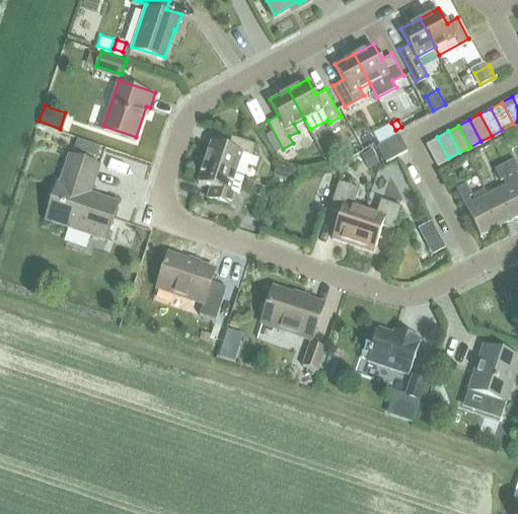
[(377,145),(386,160),(408,149),(398,133),(377,145)]
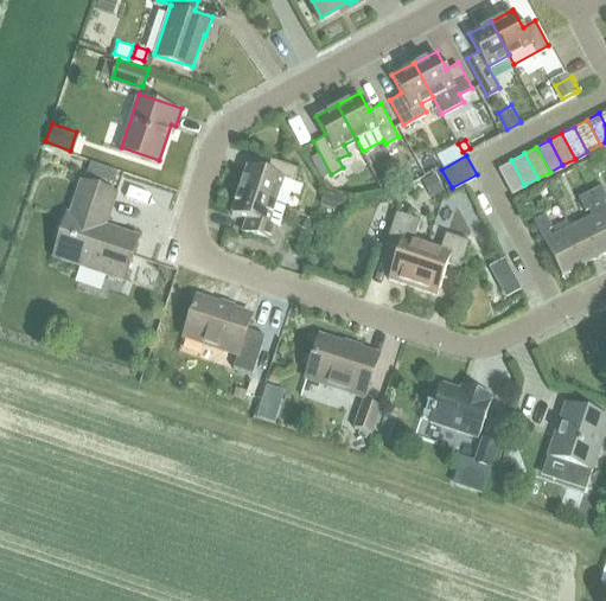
[(240,187),(275,199),(280,186),(298,192),(301,183),(293,179),(298,166),(270,157),(266,170),(247,164),(240,187)]
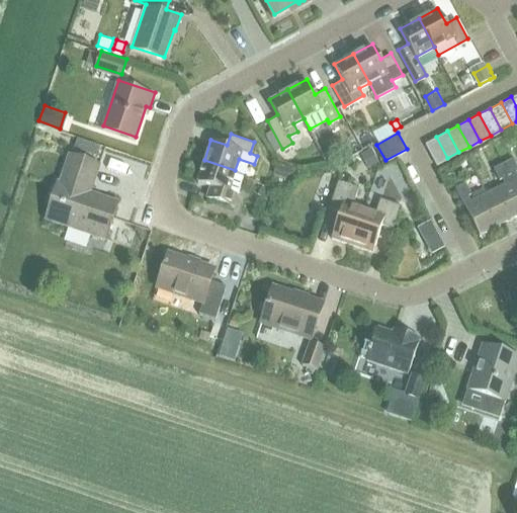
[(437,164),(447,158),(436,137),(426,142),(437,164)]
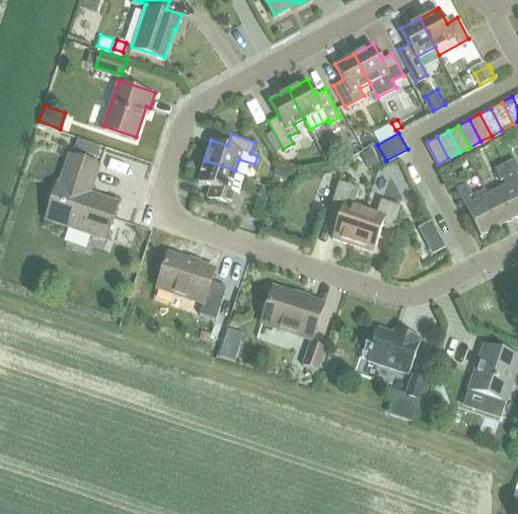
[(371,150),(361,155),(368,168),(378,163),(371,150)]
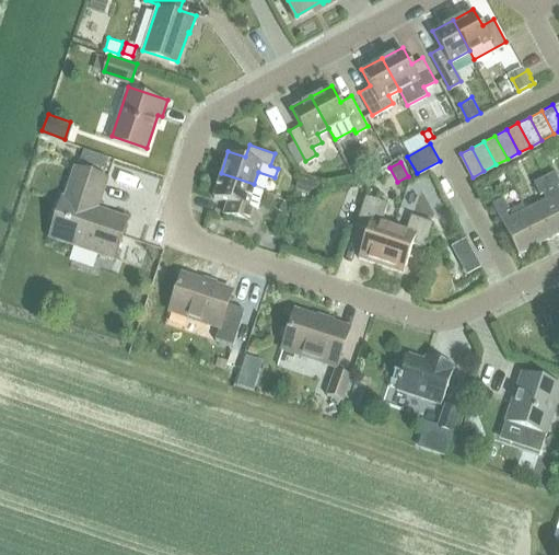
[(113,255),(126,216),(96,206),(107,175),(74,164),(65,195),(61,194),(48,232),(113,255)]
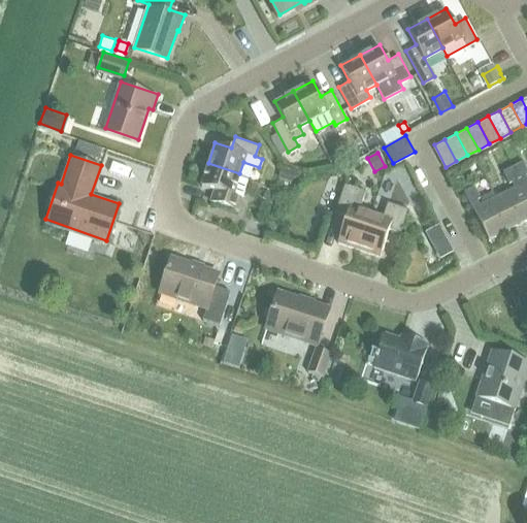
[(526,173),(526,167),(523,160),(514,165),(526,191),(526,173)]
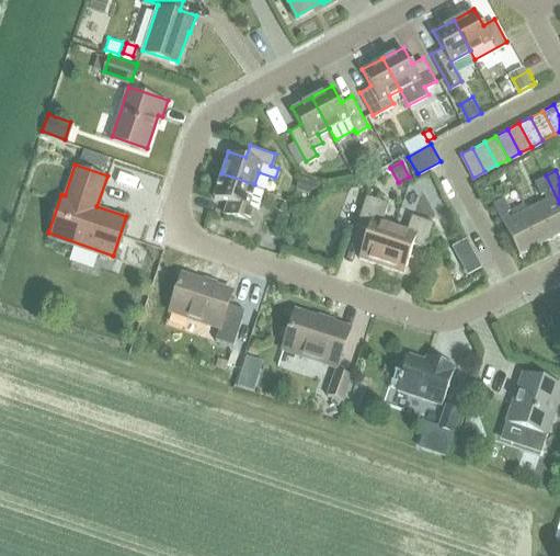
[(254,184),(221,173),(214,195),(231,202),(227,214),(252,222),(263,190),(254,186),(254,184)]
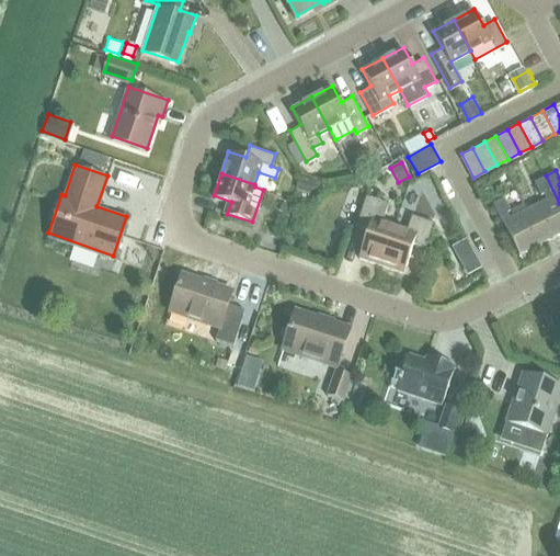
[(559,203),(546,176),(535,180),(541,193),(545,192),(547,197),(529,206),(546,239),(559,231),(559,203)]
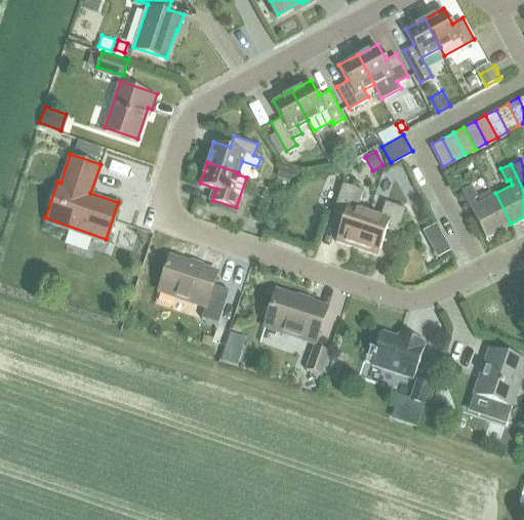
[(281,166),(278,176),(288,180),(298,172),(281,166)]
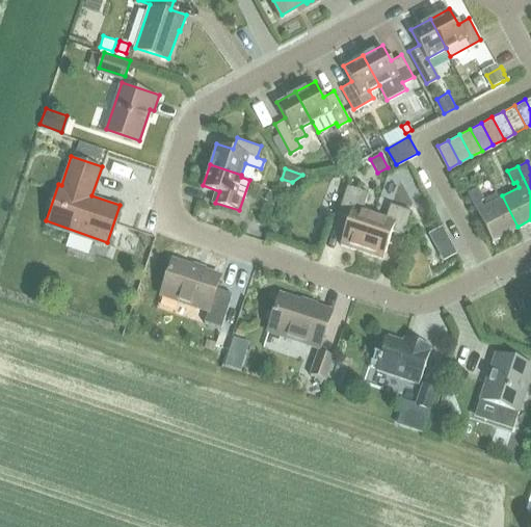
[(463,173),(454,177),(459,188),(469,184),(463,173)]
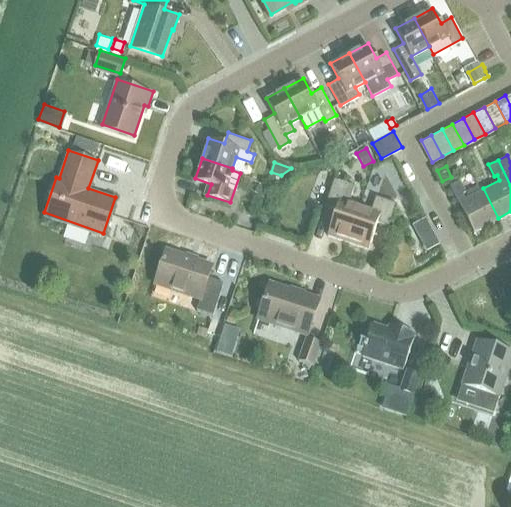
[(348,240),(360,204),(349,200),(355,183),(334,176),(326,203),(337,207),(328,233),(348,240)]
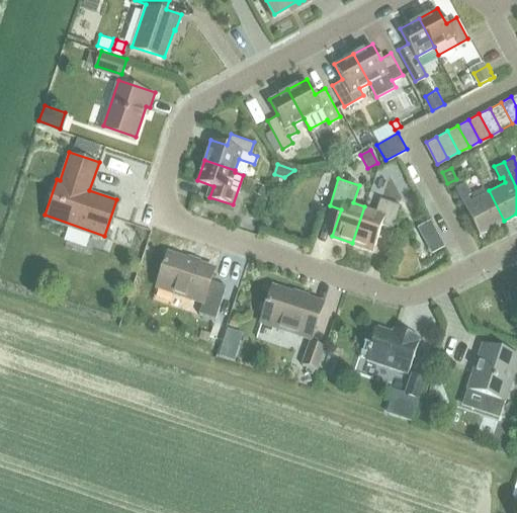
[(465,181),(455,186),(480,233),(504,221),(489,190),(487,191),(475,197),(470,191),(465,181)]
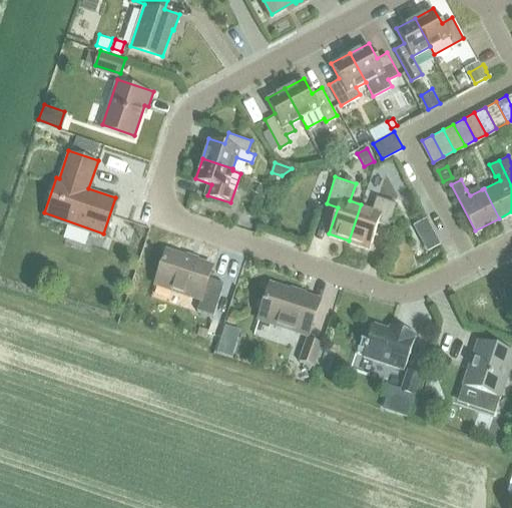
[(260,181),(254,191),(265,195),(270,186),(260,181)]
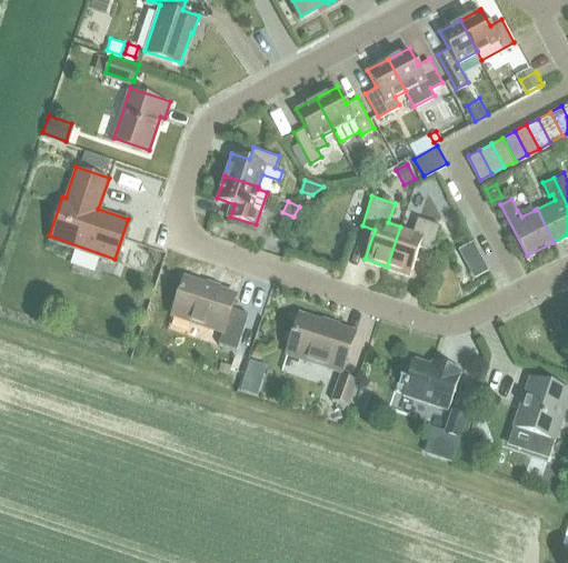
[(414,230),(400,227),(387,267),(410,274),(420,244),(432,249),(440,223),(418,215),(414,230)]
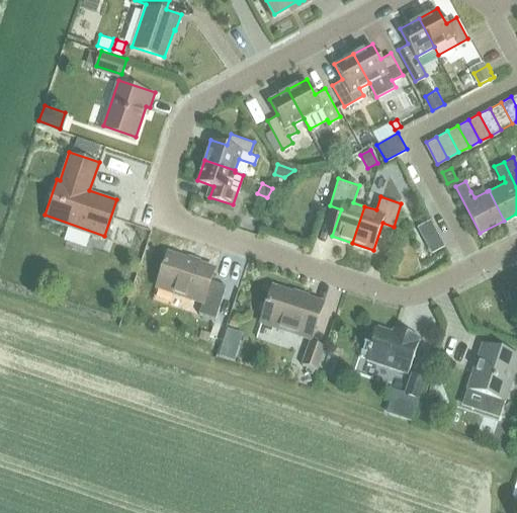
[(431,219),(418,226),(425,239),(438,232),(431,219)]
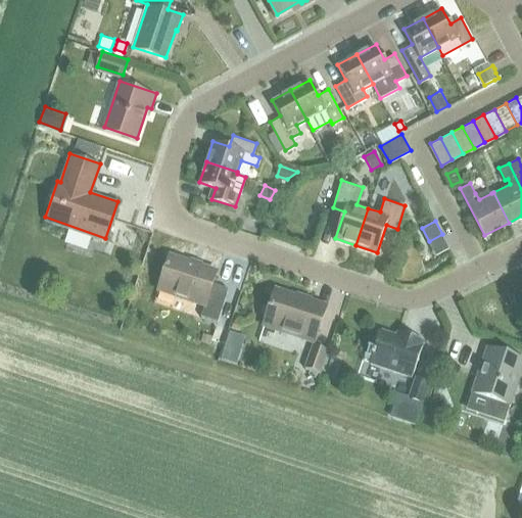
[(216,320),(227,286),(211,281),(216,270),(168,253),(156,287),(203,302),(199,314),(216,320)]
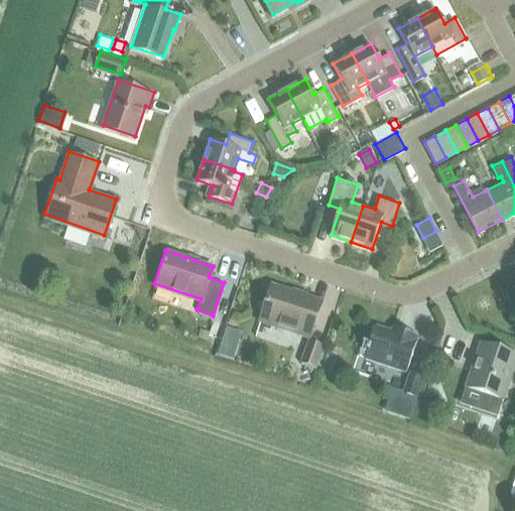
[(309,334),(320,301),(270,284),(259,317),(309,334)]
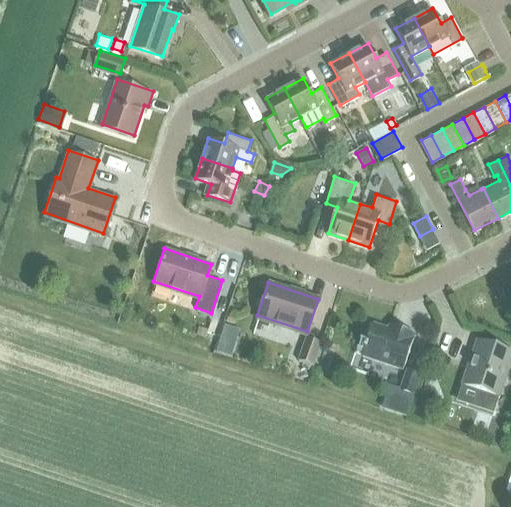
[(388,327),(371,322),(361,352),(403,366),(413,335),(412,335),(413,330),(389,322),(388,327)]
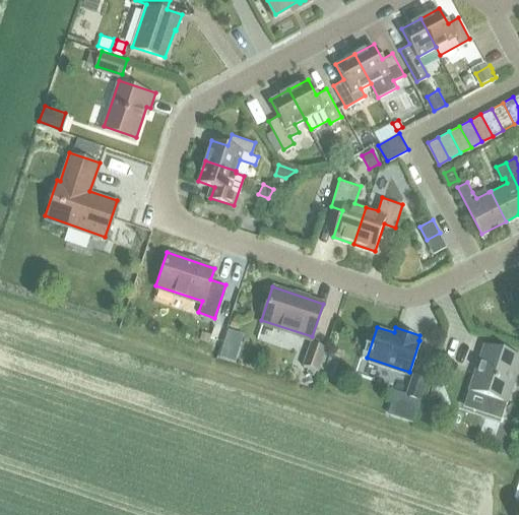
[(203,331),(201,337),(209,340),(211,333),(203,331)]
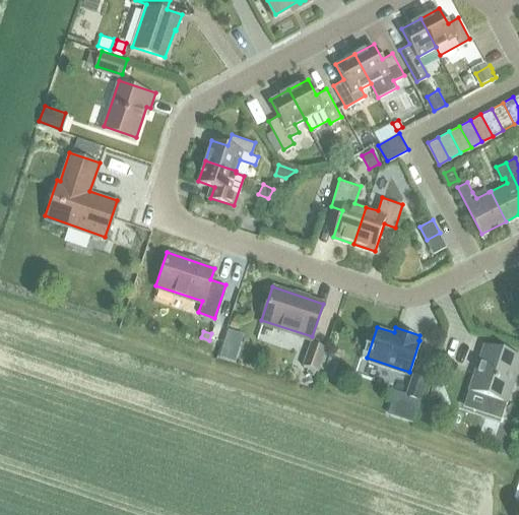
[(325,345),(310,340),(303,364),(317,369),(325,345)]
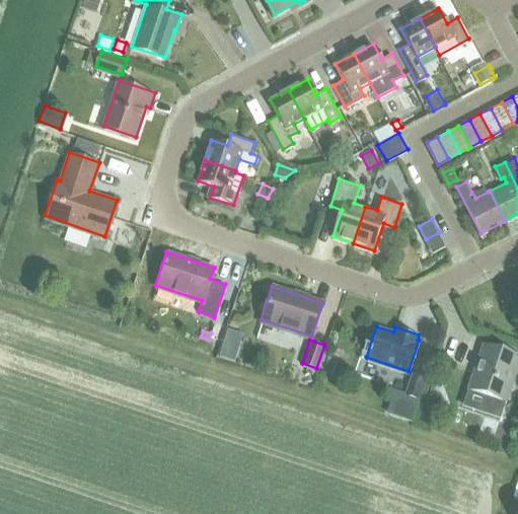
[(505,400),(517,361),(517,354),(483,342),(467,388),(487,394),(482,408),(499,413),(503,400),(505,400)]
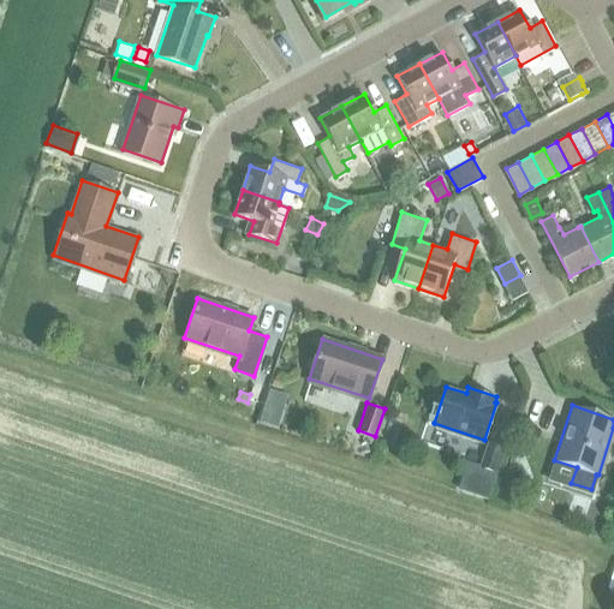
[(480,465),(496,471),(505,446),(488,440),(480,465)]
